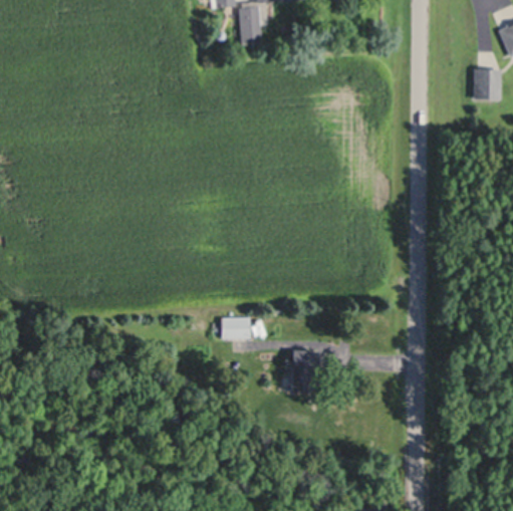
[(234,0),(235,6),(212,8),(211,0),(234,0)]
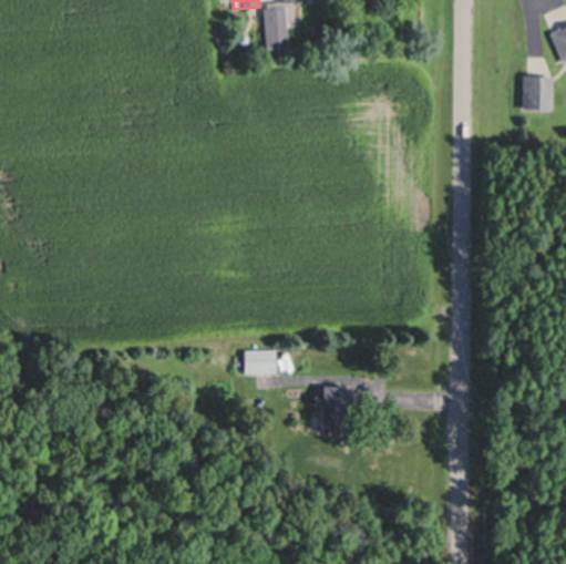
[(288,48),(266,50),(263,9),(266,9),(265,3),(291,0),(295,27),(287,28),(288,48)]
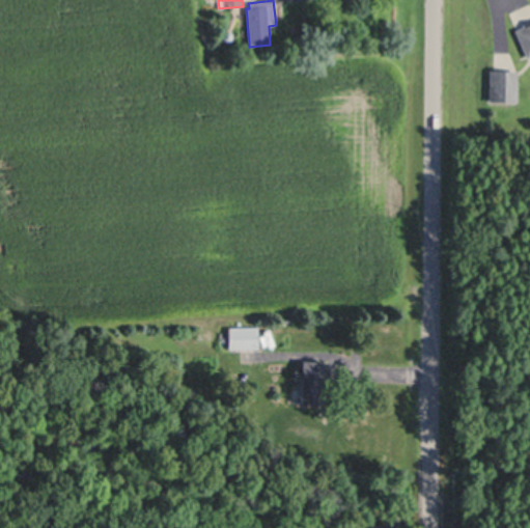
[(529,57),(527,59),(514,31),(523,28),(522,26),(529,22),(529,57)]
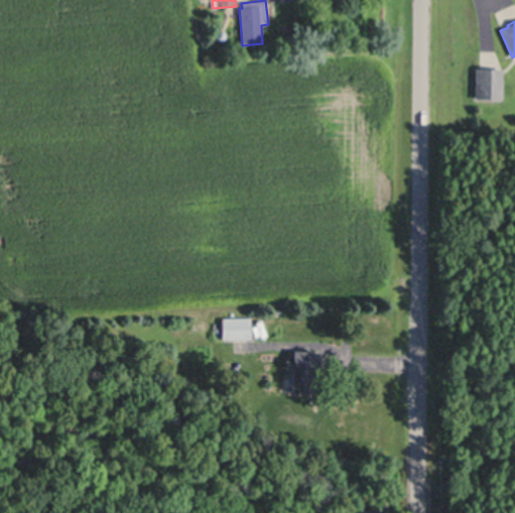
[(503,71),(503,101),(477,101),(477,71),(503,71)]
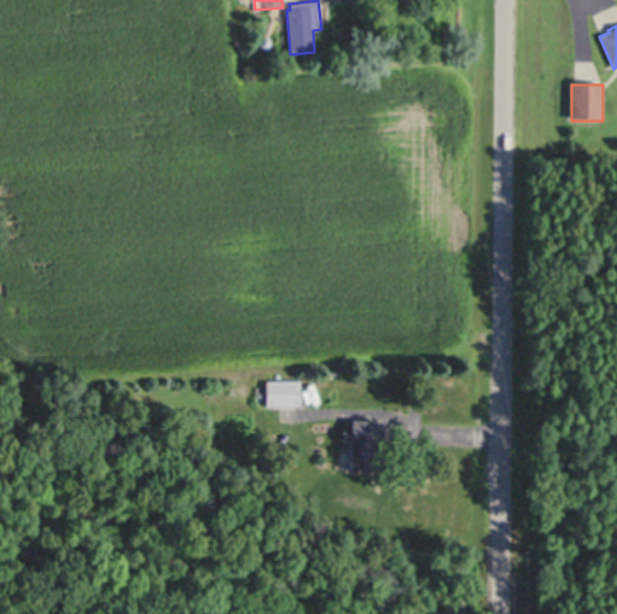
[(325,402),(319,405),(303,381),(309,378),(325,402)]
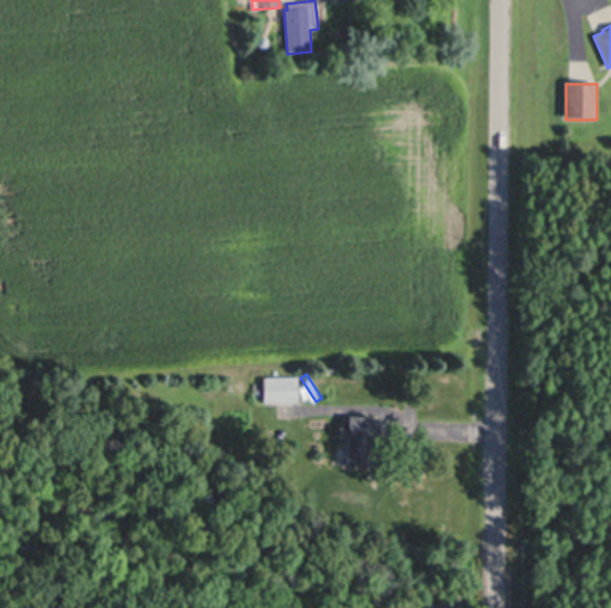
[(298,379),(298,403),(264,403),(264,379),(298,379)]
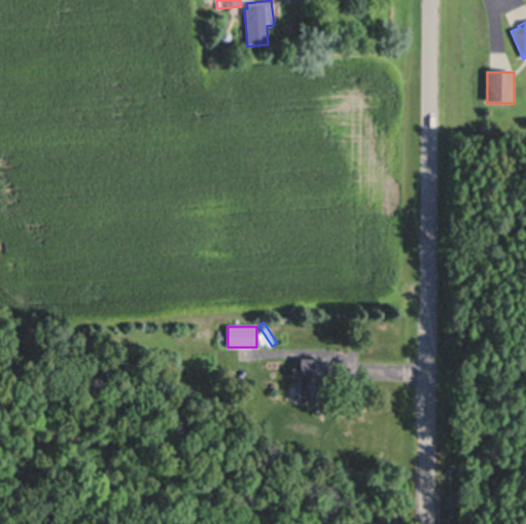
[(327,359),(327,384),(321,384),(321,400),(299,400),(299,377),(292,377),(292,369),(301,369),(301,359),(327,359)]
